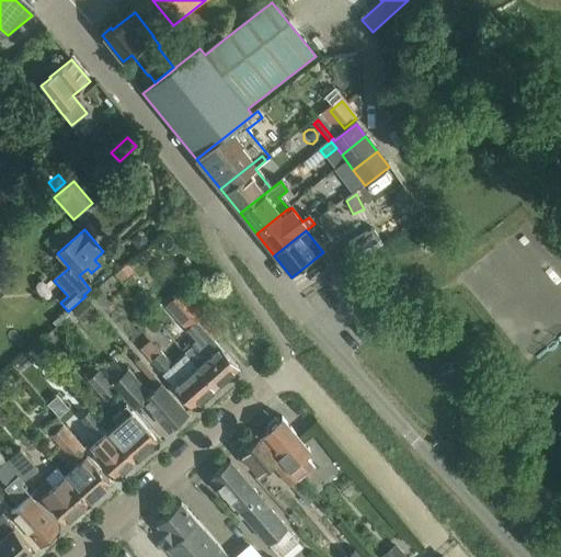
[(357,257),(380,242),(374,231),(351,246),(357,257)]
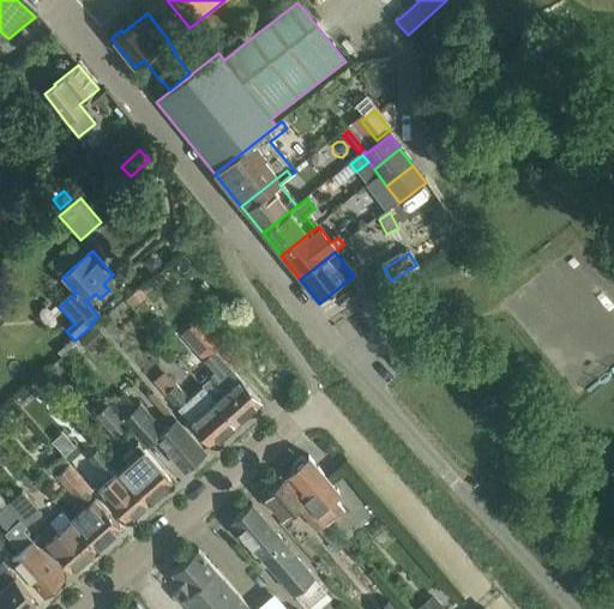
[(155,257),(144,265),(152,276),(163,267),(155,257)]
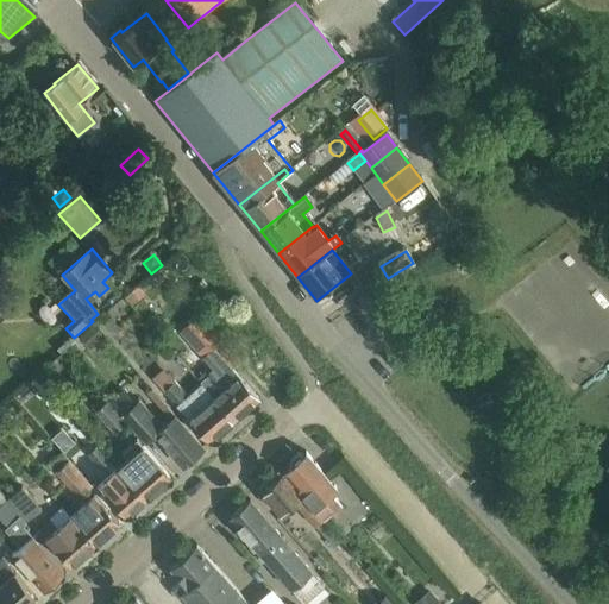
[(138,288),(124,300),(131,308),(145,296),(138,288)]
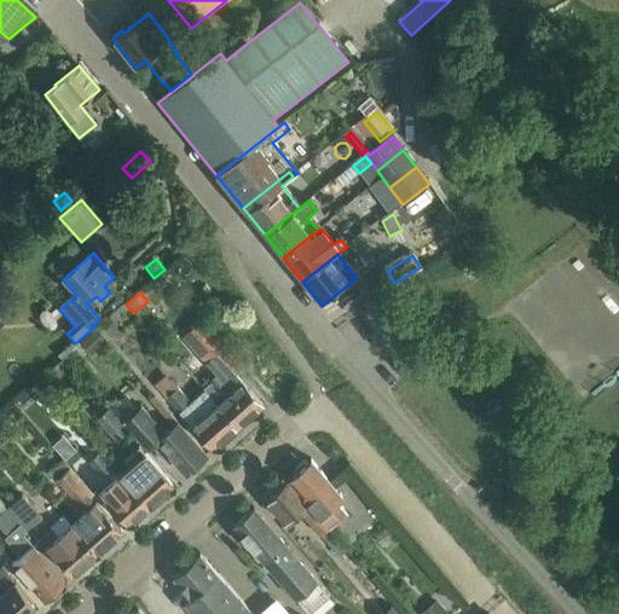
[(204,320),(183,340),(206,366),(218,355),(212,349),(221,340),(204,320)]
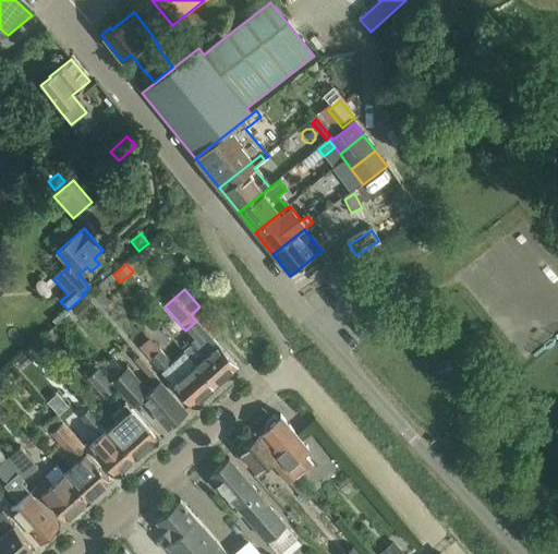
[(85,300),(73,312),(83,323),(96,312),(85,300)]
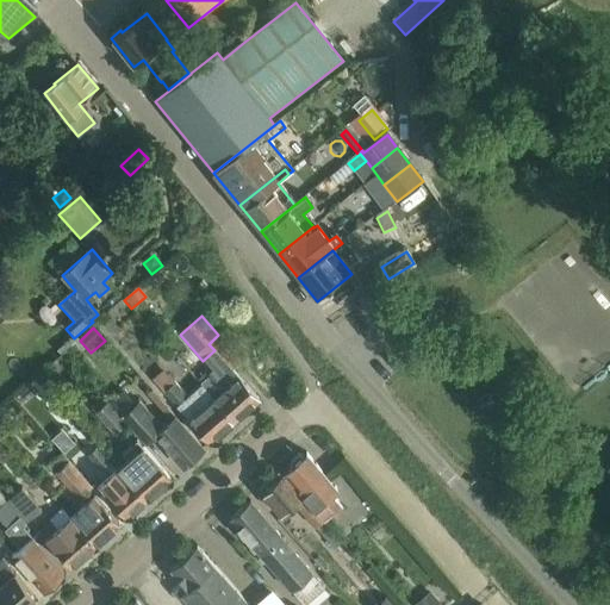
[(211,379),(201,387),(215,401),(235,425),(260,404),(263,400),(241,375),(238,378),(234,372),(243,362),(218,335),(209,344),(215,350),(203,361),(213,373),(210,376),(211,379)]
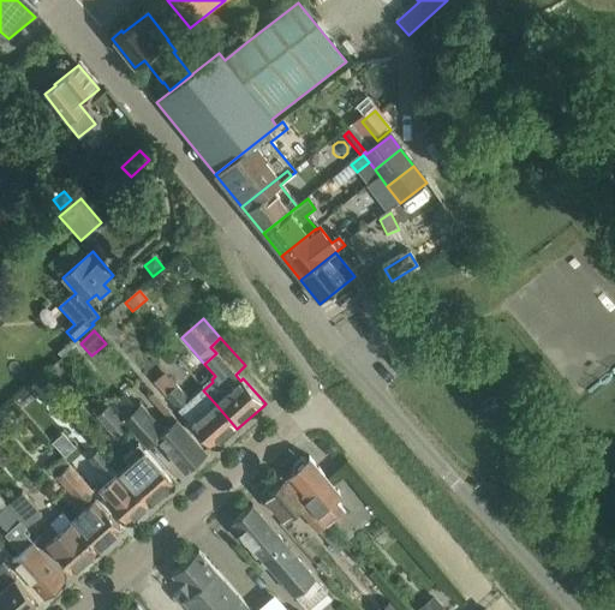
[(212,452),(237,429),(216,405),(203,390),(189,404),(166,376),(154,387),(165,399),(212,452)]
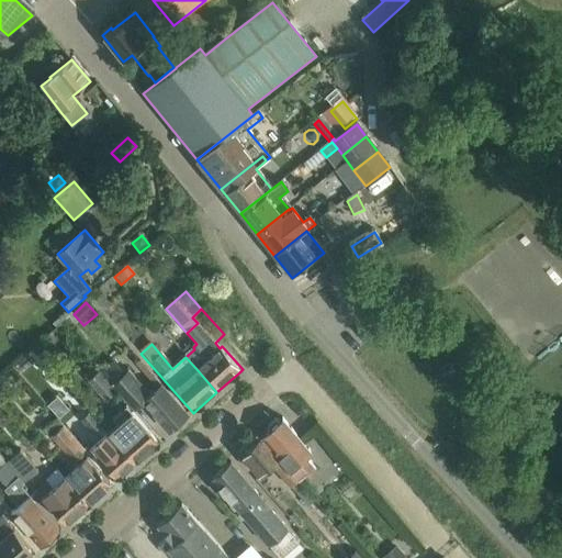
[(97,369),(83,380),(107,404),(116,394),(119,393),(112,387),(113,386),(97,369)]
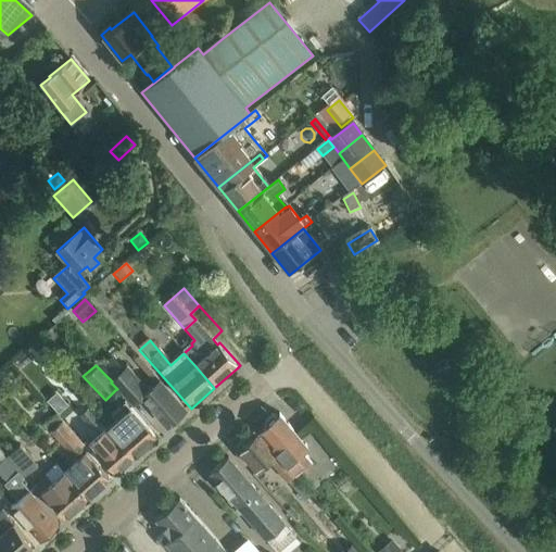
[(142,402),(144,404),(167,429),(186,413),(161,384),(156,387),(160,390),(154,396),(127,367),(112,381),(111,383),(117,389),(115,390),(134,410),(142,402)]
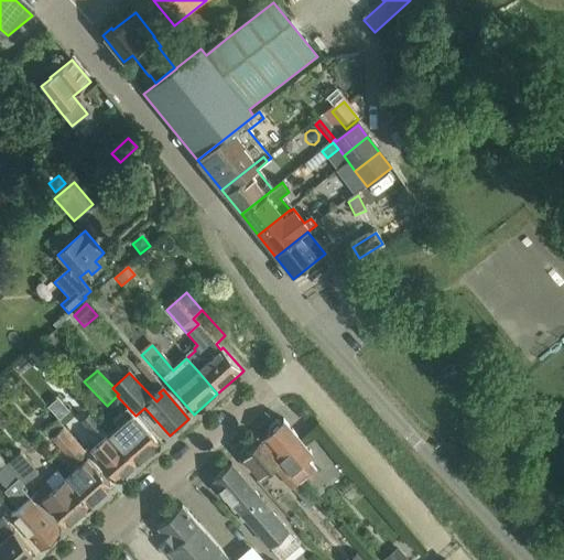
[(137,465),(158,447),(127,410),(114,422),(119,428),(108,437),(137,465)]
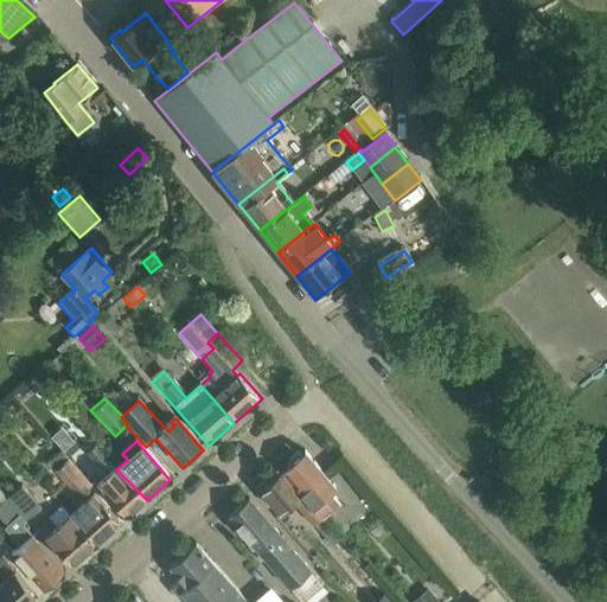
[(126,519),(147,500),(116,469),(97,447),(87,456),(100,471),(104,467),(112,475),(97,487),(126,519)]
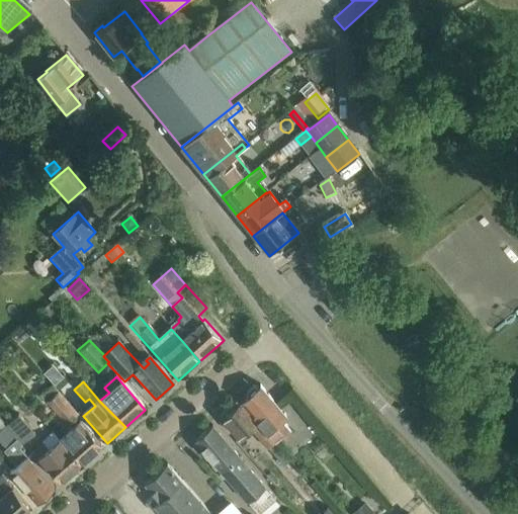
[(247,399),(241,405),(275,445),(289,434),(281,424),(286,420),(260,388),(258,390),(253,388),(246,395),(247,399)]
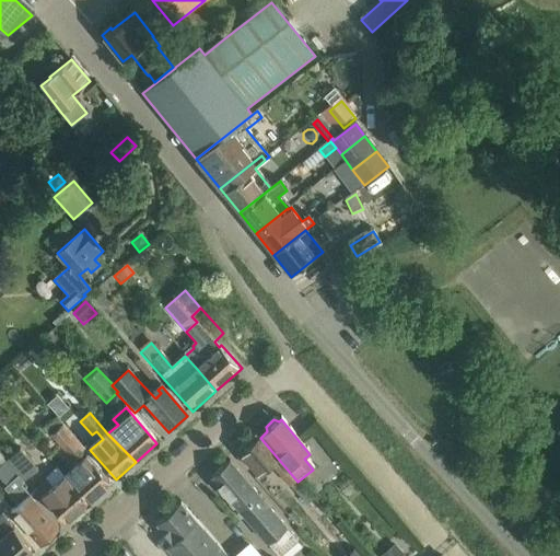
[(51,438),(73,462),(85,451),(63,427),(51,438)]
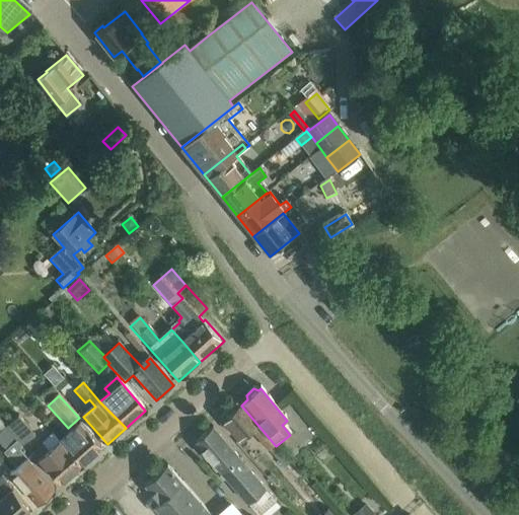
[(232,408),(221,418),(223,420),(222,421),(240,443),(251,433),(268,453),(270,451),(286,470),(292,464),(276,446),(241,406),(235,411),(232,408)]
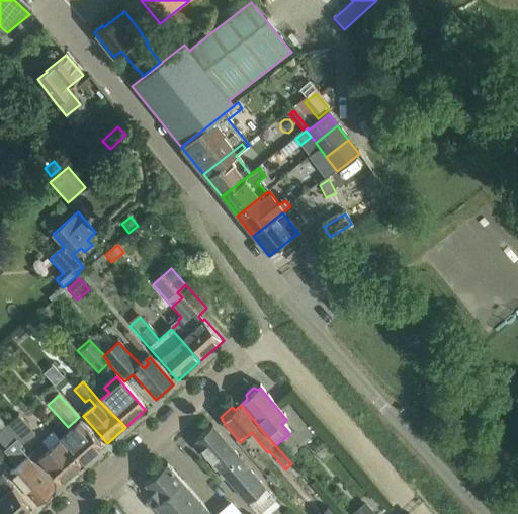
[(16,418),(5,428),(21,447),(33,436),(16,418)]
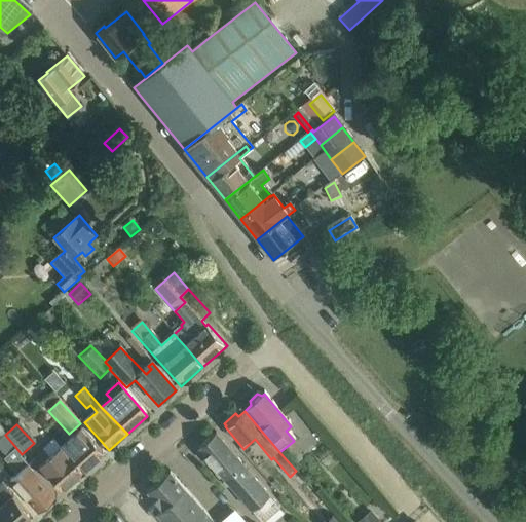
[(81,474),(103,455),(81,431),(60,449),(81,474)]
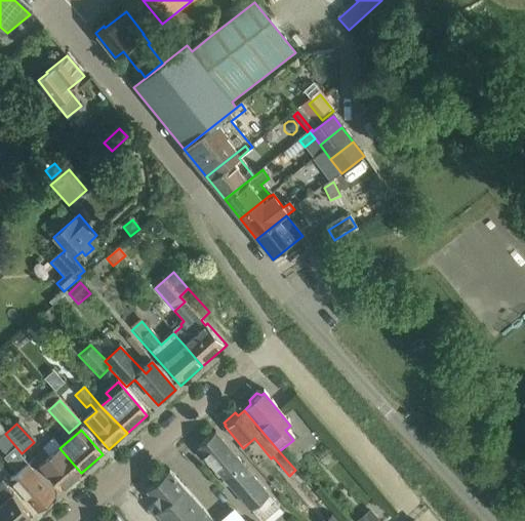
[(18,456),(22,453),(5,434),(0,438),(0,452),(4,458),(2,461),(16,475),(9,482),(37,512),(54,496),(18,456)]
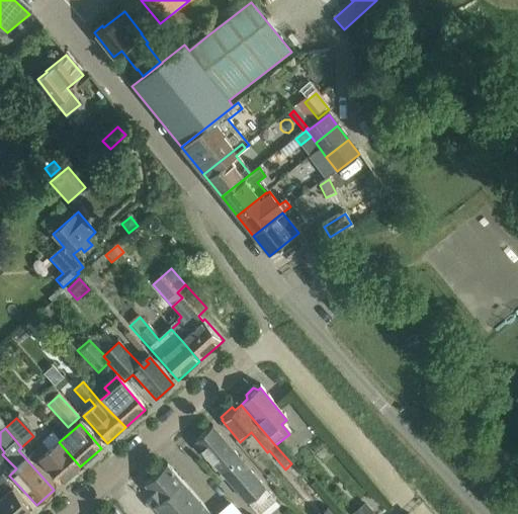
[(263,513),(276,503),(212,428),(195,443),(255,513),(263,513)]
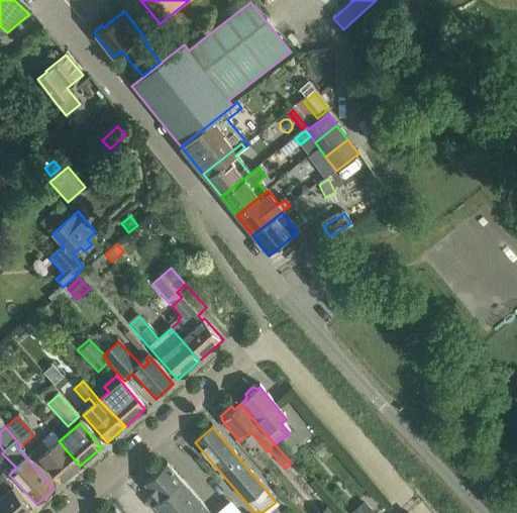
[(60,483),(80,466),(59,441),(49,450),(43,444),(33,453),(60,483)]
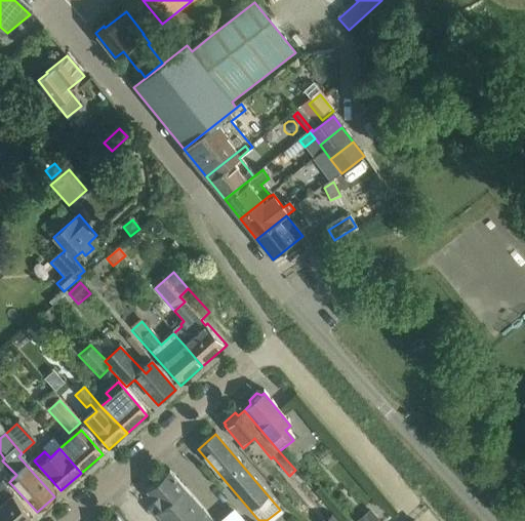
[(296,472),(286,481),(294,490),(305,481),(296,472)]
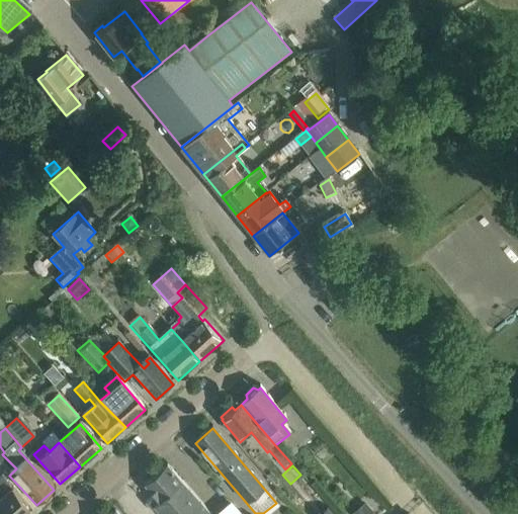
[(207,513),(167,466),(144,486),(154,497),(145,505),(152,513),(157,513),(207,513)]
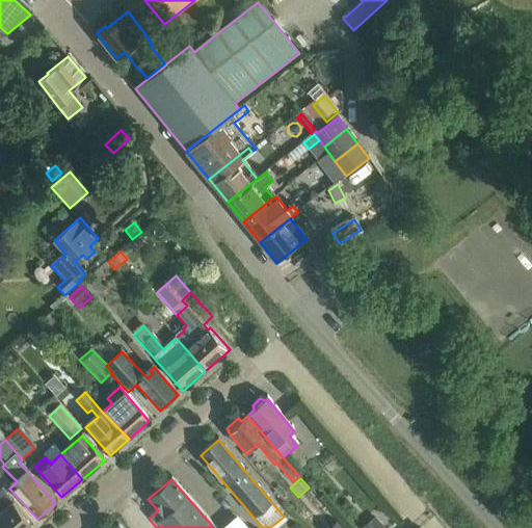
[(0,498),(0,510),(1,511),(0,512),(0,527),(28,527),(31,525),(5,494),(0,498)]
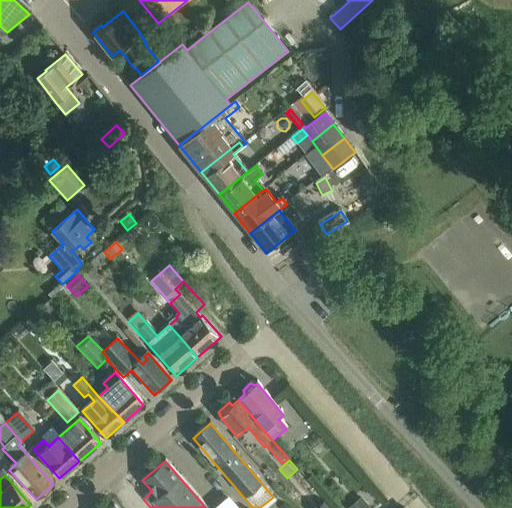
All buildings are outlined.
